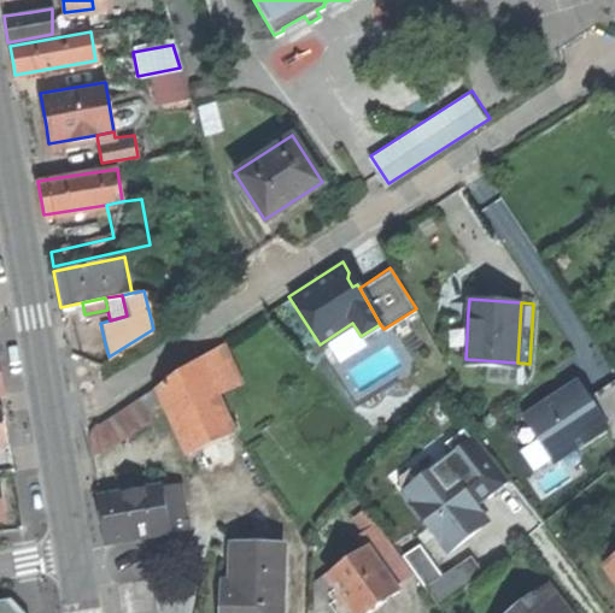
[(224,341),(160,383),(167,395),(200,469),(222,459),(216,441),(234,431),(216,393),(241,381),(224,341)]
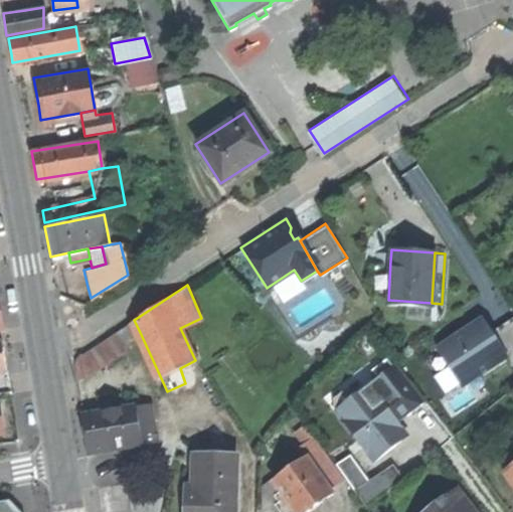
[(512,315),(489,331),(505,355),(511,364),(512,362),(512,315)]
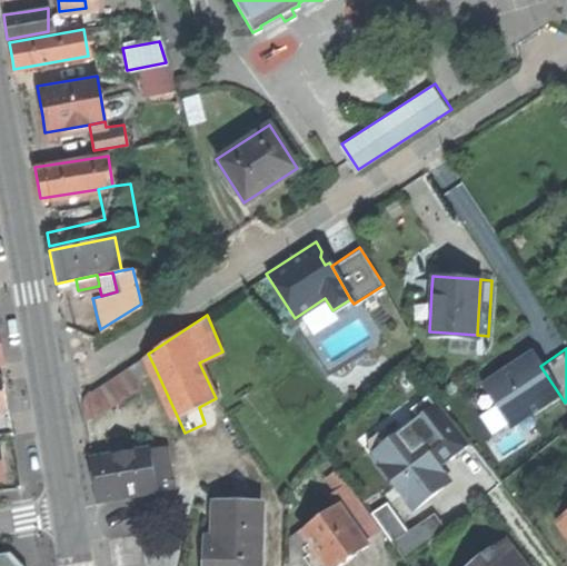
[(508,425),(558,393),(540,366),(531,350),(521,356),(480,383),(494,403),(507,424),(508,425)]
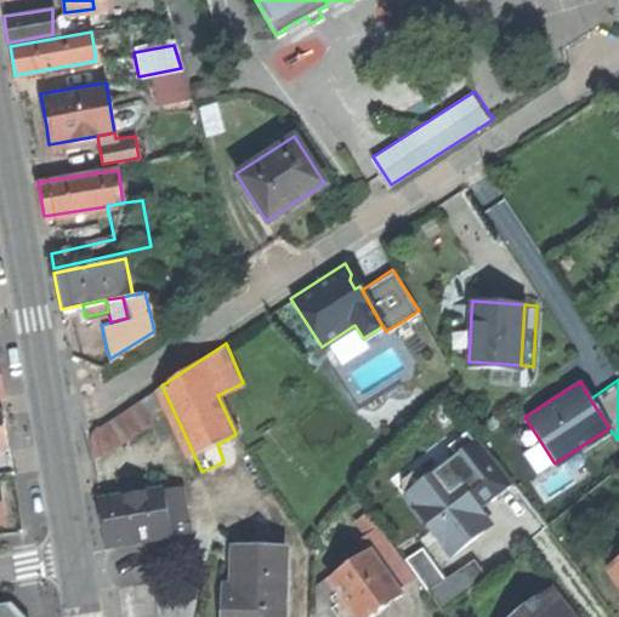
[(142,412),(168,398),(162,386),(137,401),(142,412)]
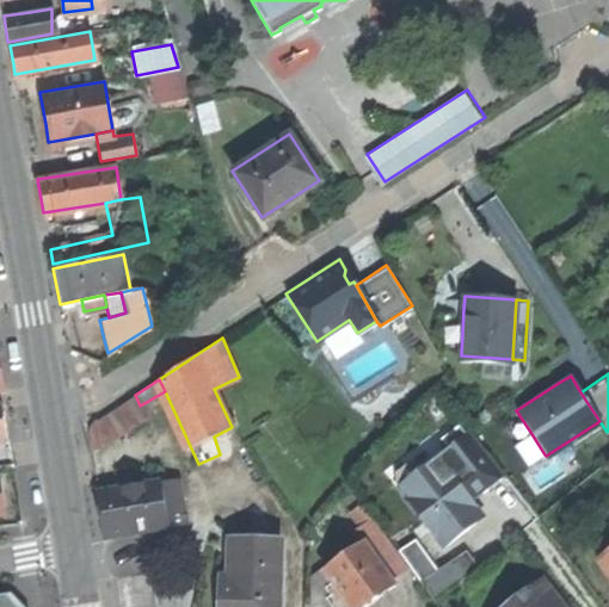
[(145,413),(140,406),(135,395),(90,422),(87,429),(91,448),(145,413)]
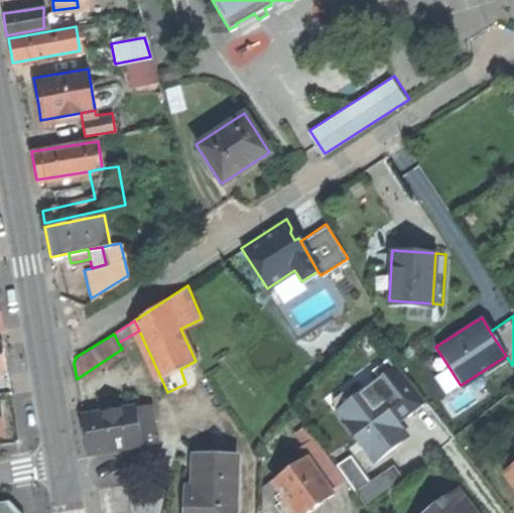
[(378,378),(368,385),(391,413),(399,406),(406,415),(424,401),(389,357),(372,370),(378,378)]
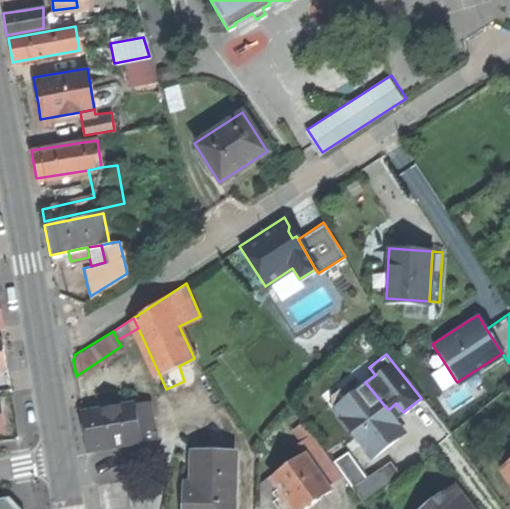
[(442,390),(456,381),(444,362),(430,372),(442,390)]
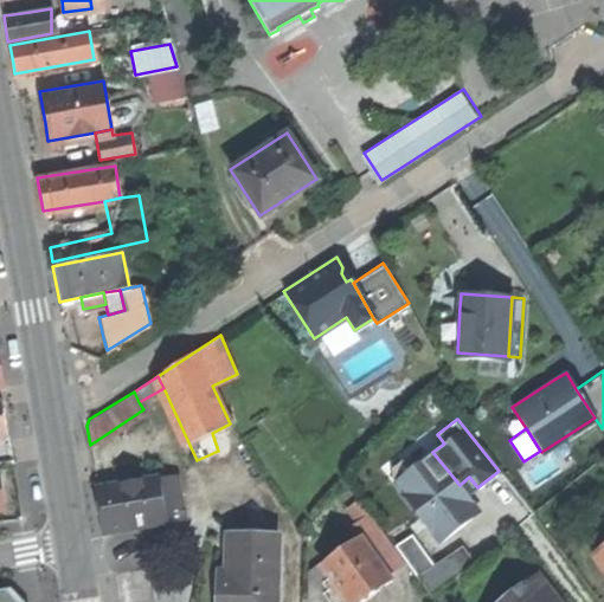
[(393,483),(439,542),(464,522),(471,516),(474,510),(473,505),(467,496),(460,485),(432,452),(412,468),(409,465),(404,464),(400,465),(396,467),(394,472),(394,477),(397,481),(393,483)]
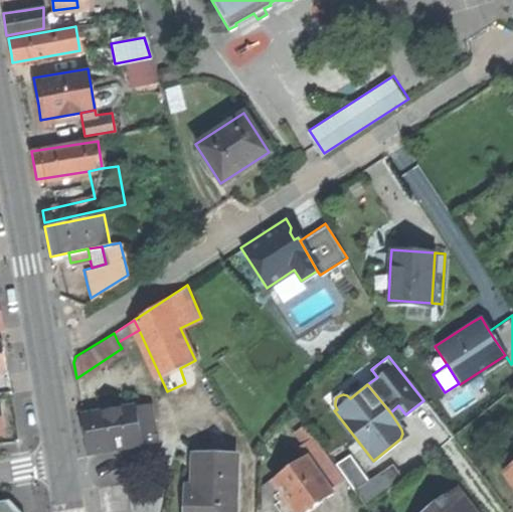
[(88,453),(156,441),(149,403),(81,414),(86,441),(88,453)]
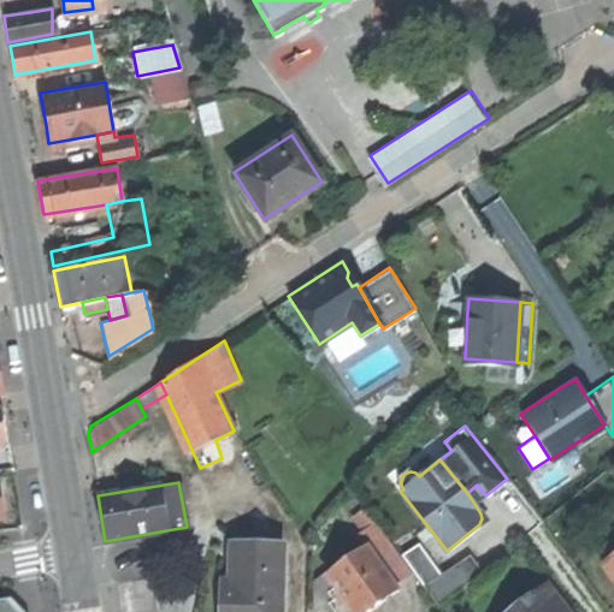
[(480,499),(485,495),(477,485),(467,493),(474,504),(480,499)]
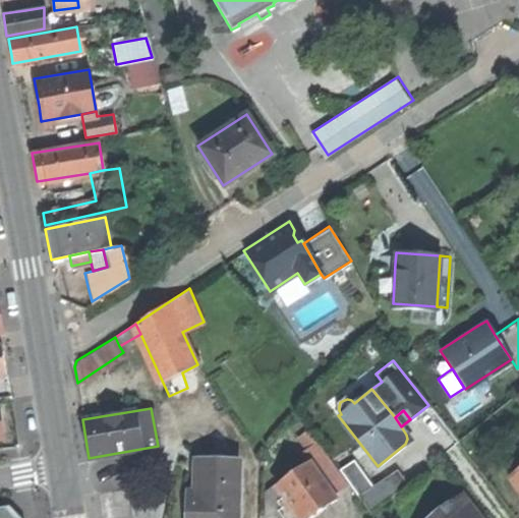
[(302,451),(309,461),(333,493),(347,482),(318,441),(302,451)]
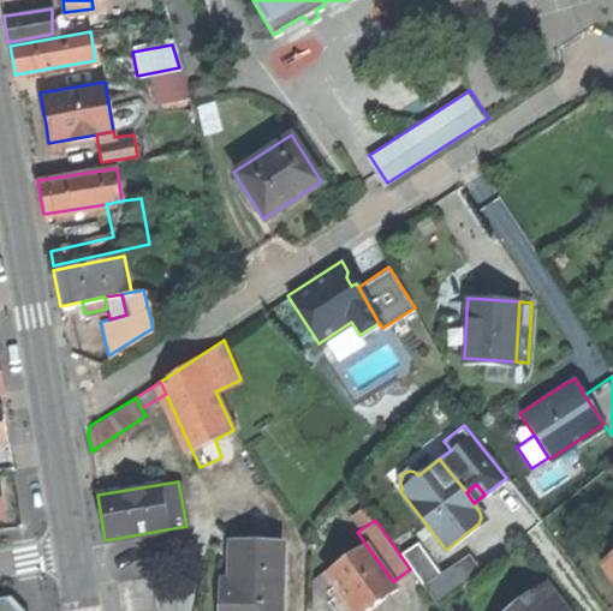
[(219,610),(279,610),(281,541),(230,540),(228,600),(220,600),(219,610)]
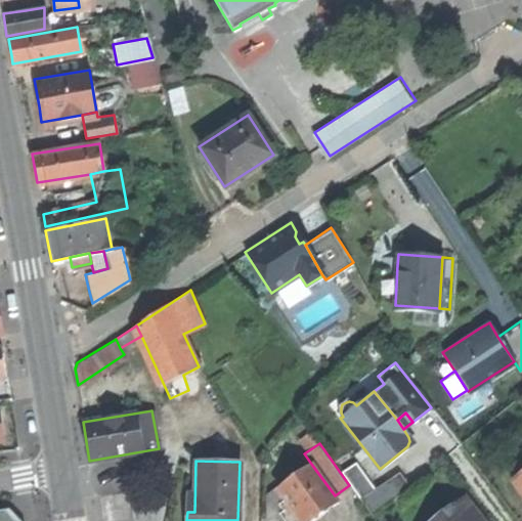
[(308,520),(321,512),(338,501),(335,495),(311,464),(277,488),(285,498),(300,520),(308,520)]
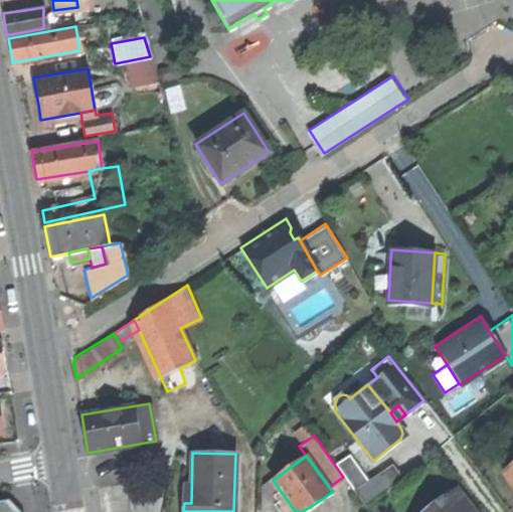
[(363,503),(402,477),(393,463),(353,489),(363,503)]
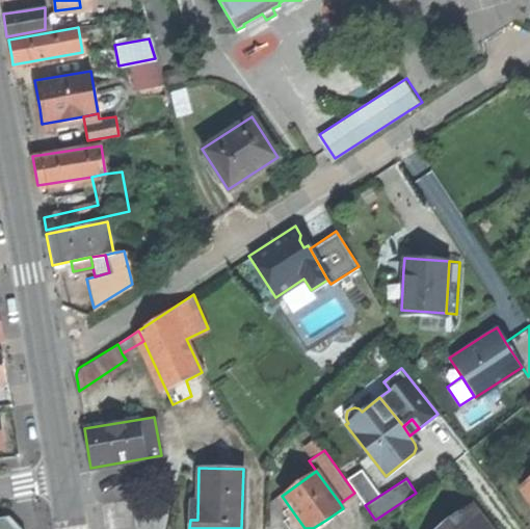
[(529,480),(519,490),(529,504),(529,480)]
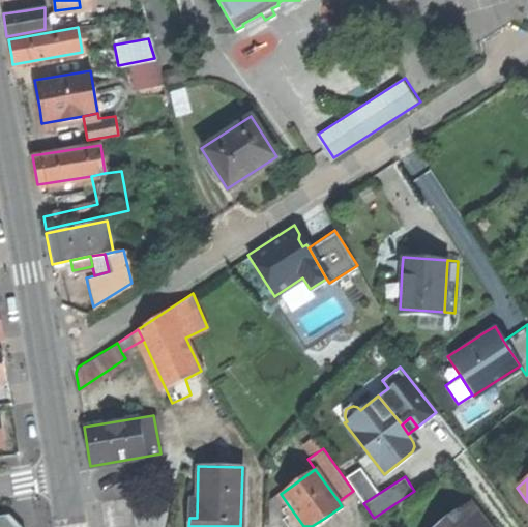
[(488,526),(469,502),(436,526),(488,526)]
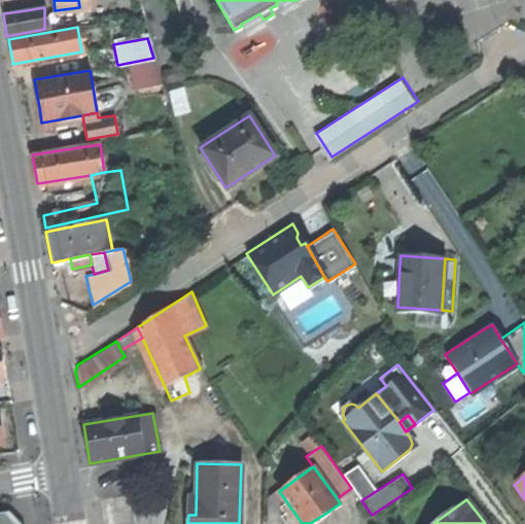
[(291,523),(302,523),(286,501),(279,505),(291,523)]
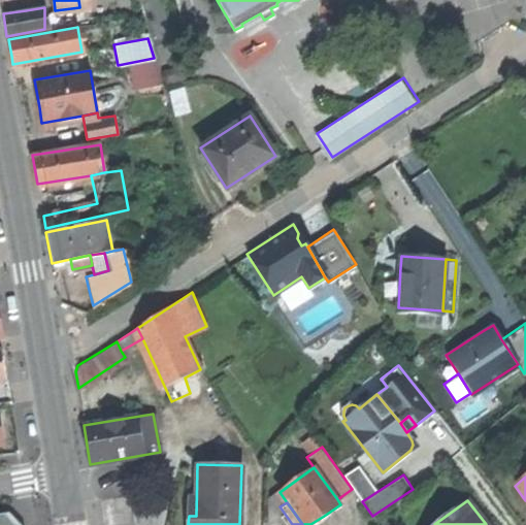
[(0,524),(20,524),(15,521),(7,512),(0,513),(0,524)]
